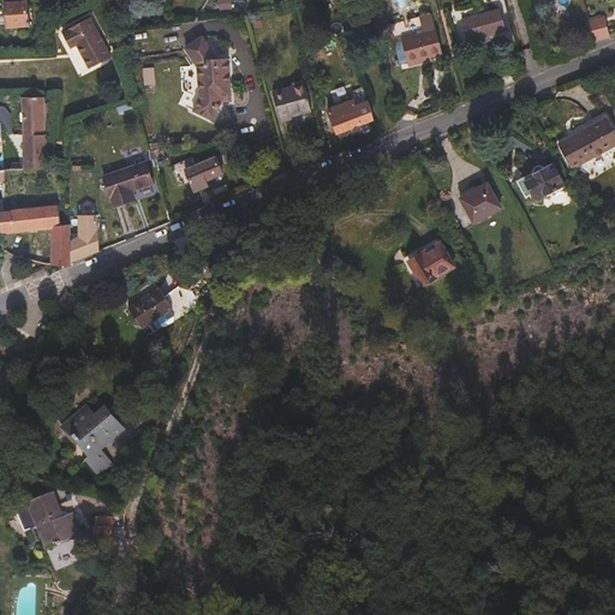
[(29,25),(28,1),(5,3),(6,28),(29,25)]
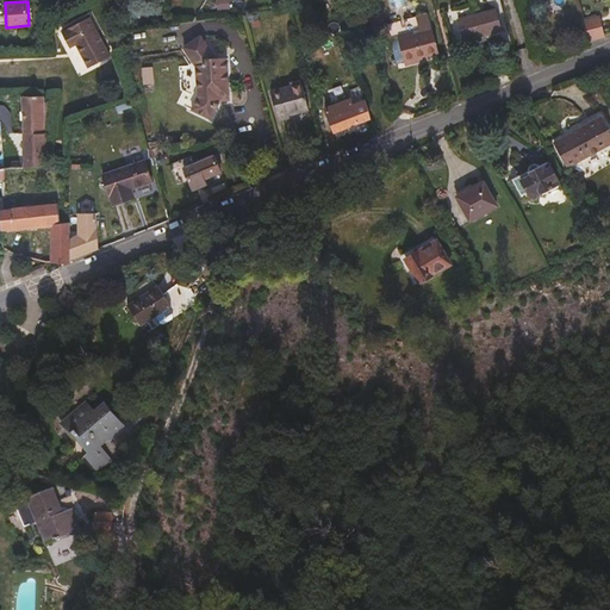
[(499,31),(493,10),(459,19),(465,41),(499,31)]
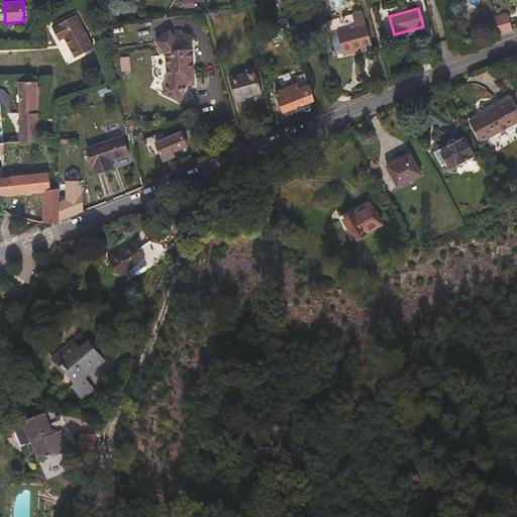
[(367,25),(363,12),(352,15),(356,28),(367,25)]
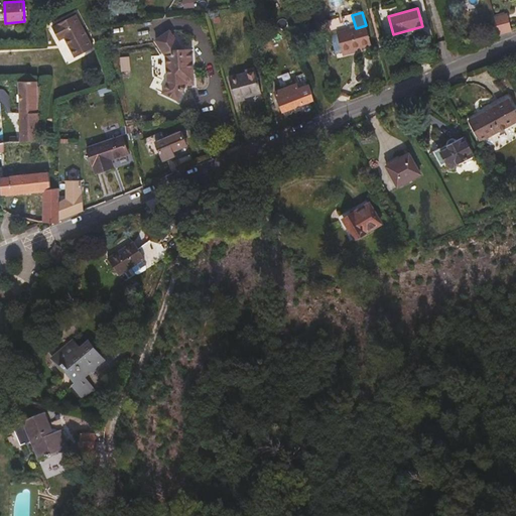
[(82,21),(78,13),(58,22),(59,23),(54,26),(54,27),(82,21)]
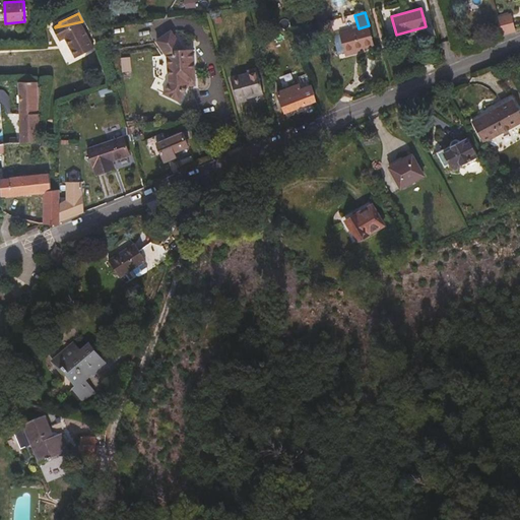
[(516,30),(511,14),(497,18),(501,35),(516,30)]
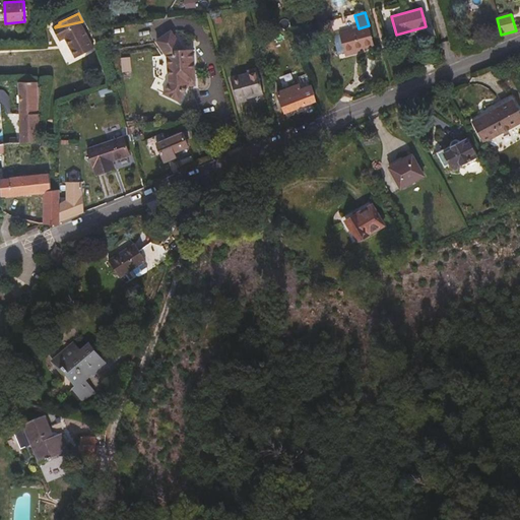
[(95,47),(82,21),(55,27),(61,39),(66,36),(76,56),(95,47)]
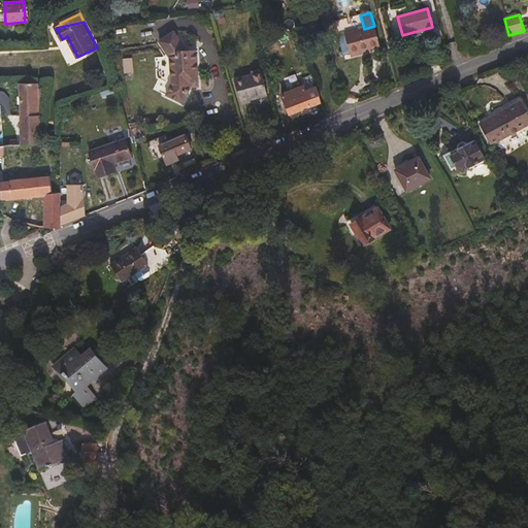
[(380,45),(374,26),(364,29),(345,34),(351,54),(380,45)]
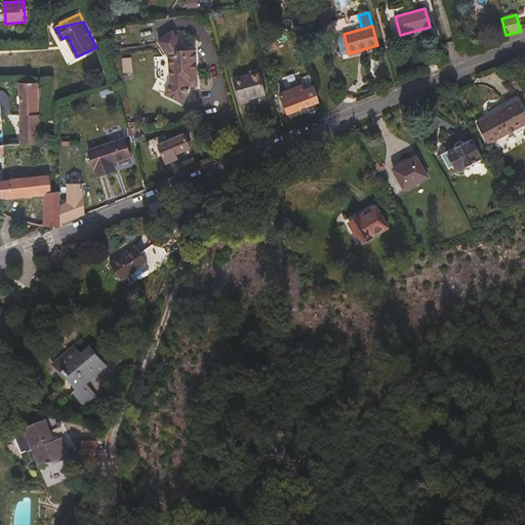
[(192,88),(190,51),(178,52),(167,34),(153,43),(163,59),(165,86),(160,96),(176,105),(184,89),(192,88)]
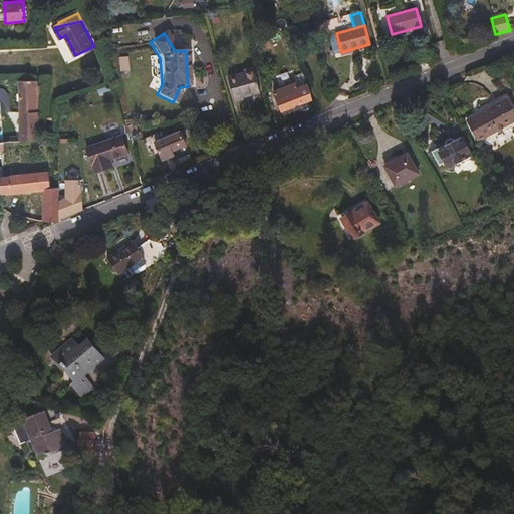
[(463,48),(461,41),(450,43),(452,50),(463,48)]
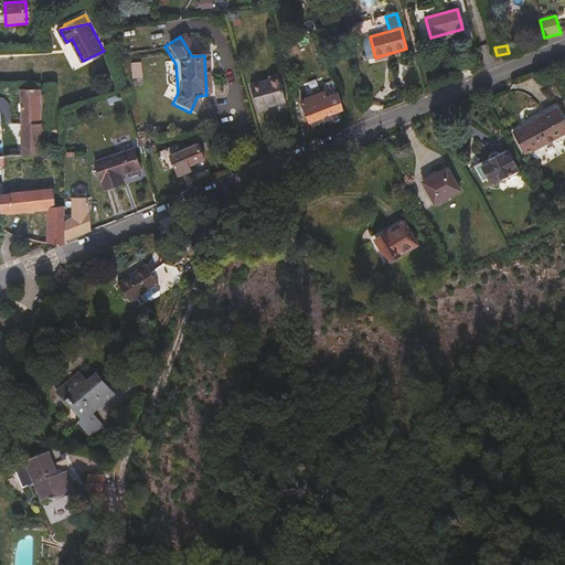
[(286,100),(279,77),(251,86),(257,109),(286,100)]
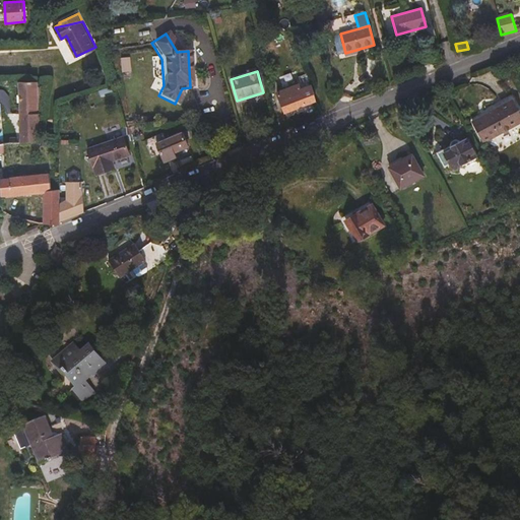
[(46,111),(47,88),(38,86),(38,82),(19,81),(20,143),(42,141),(41,114),(46,111)]
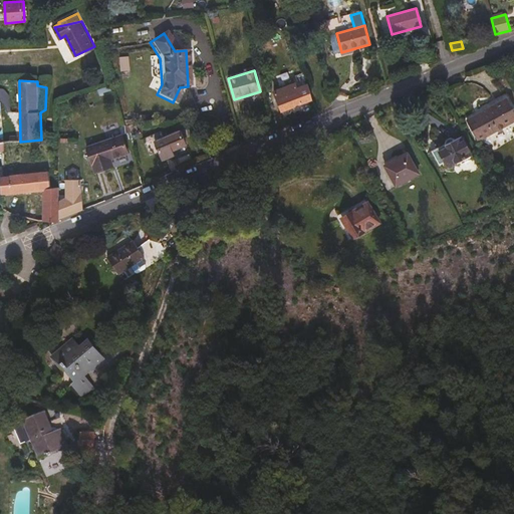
[(281,108),(312,99),(308,84),(297,87),(295,83),(275,88),(281,108)]
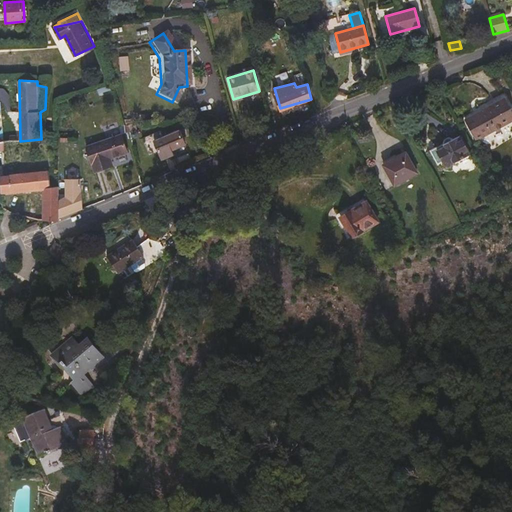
[(511,112),(503,95),(463,117),(475,138),(511,117),(511,112)]
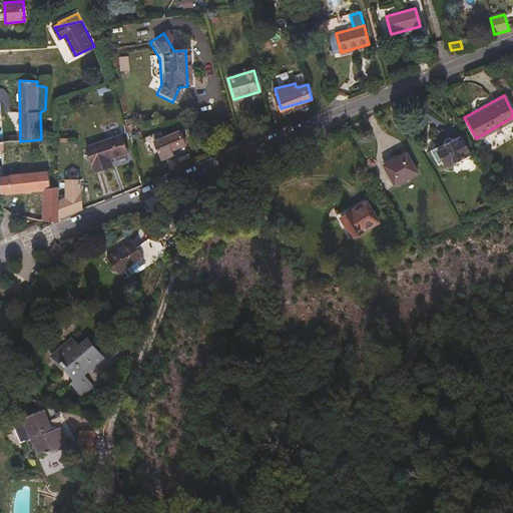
[(470,153),(460,134),(453,137),(450,135),(448,135),(446,135),(445,137),(444,140),(444,143),(435,148),(442,162),(445,167),(470,153)]
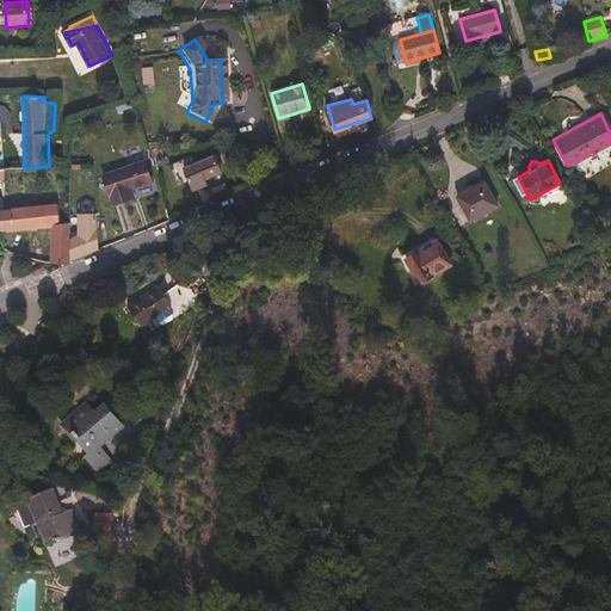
[(135,197),(133,189),(153,181),(144,161),(103,176),(113,205),(135,197)]
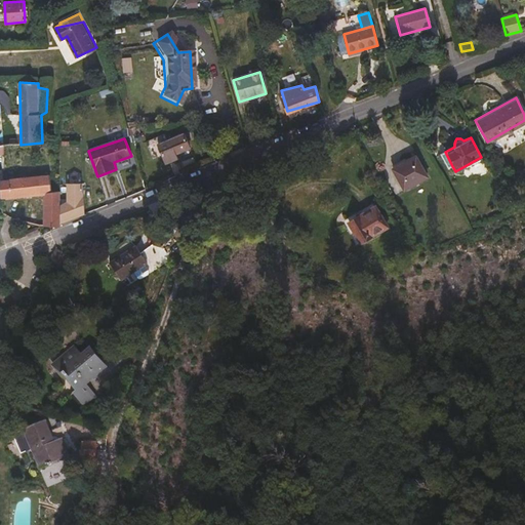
[(192,153),(186,139),(160,151),(166,164),(192,153)]
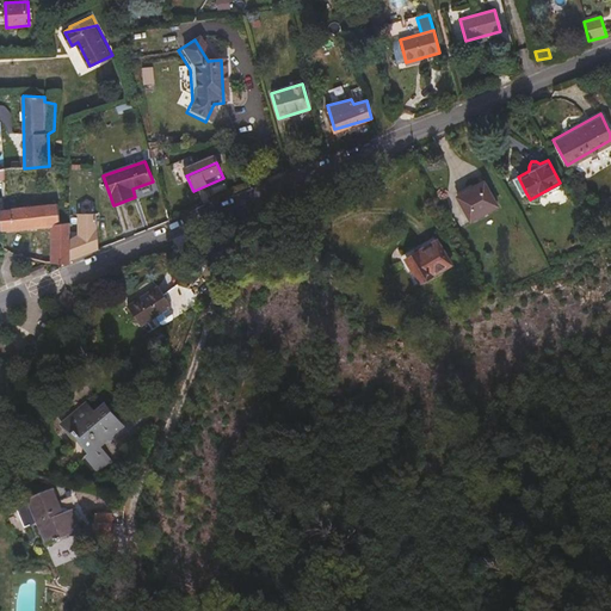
[(526,193),(518,177),(511,180),(520,197),(526,193)]
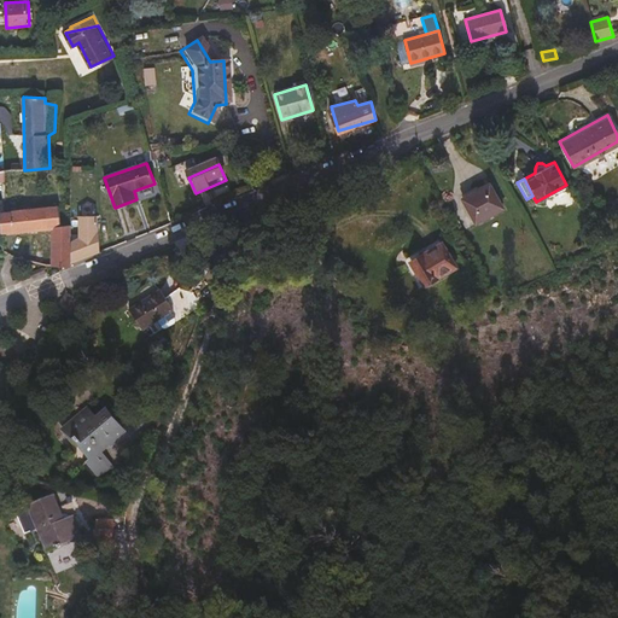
[(503,209),(490,184),(462,200),(476,225),(503,209)]
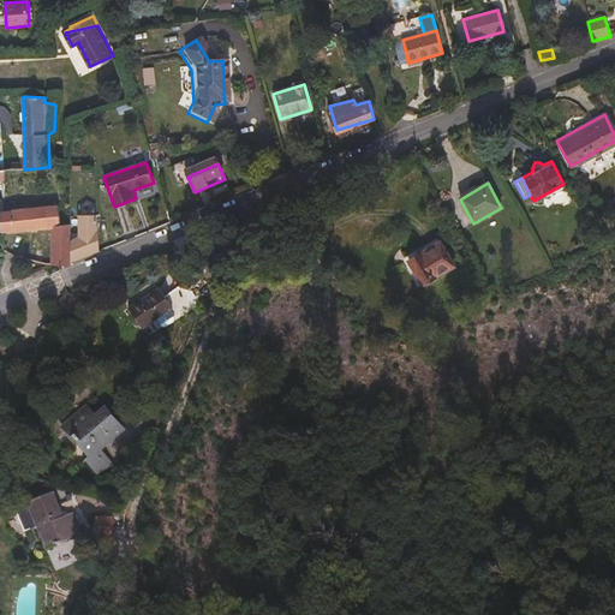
[(61,225),(59,206),(12,209),(11,212),(5,213),(1,232),(3,236),(18,234),(17,231),(53,227),(53,257),(46,257),(46,263),(71,266),(71,262),(71,234),(71,224),(61,225)]
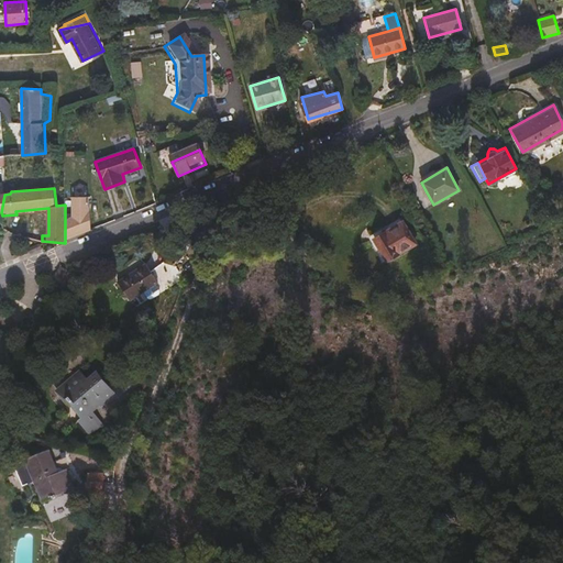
[(91,229),(89,196),(73,197),(74,214),(65,214),(65,240),(91,229)]
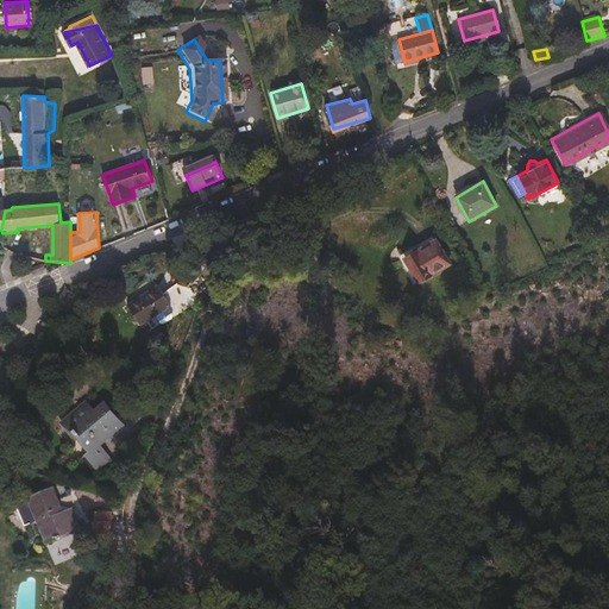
[(419,282),(450,264),(435,240),(406,258),(419,282)]
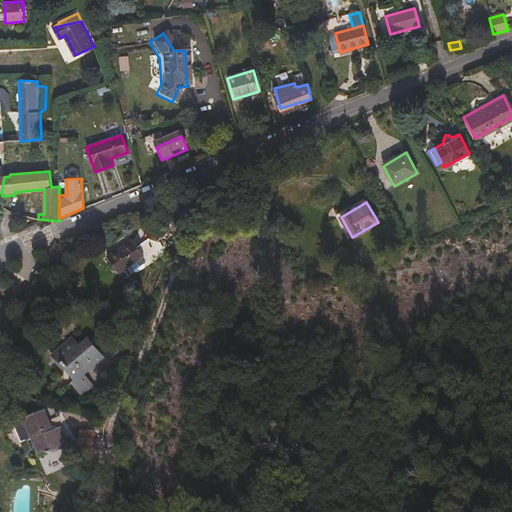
[(118,273),(143,257),(138,249),(132,239),(107,255),(118,273)]
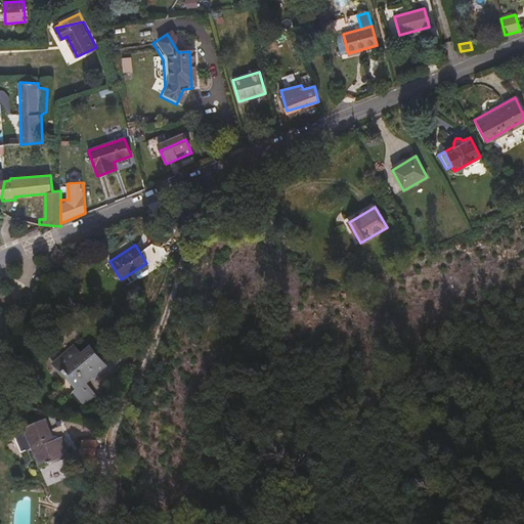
[(163,262),(154,247),(141,255),(146,263),(151,269),(163,262)]
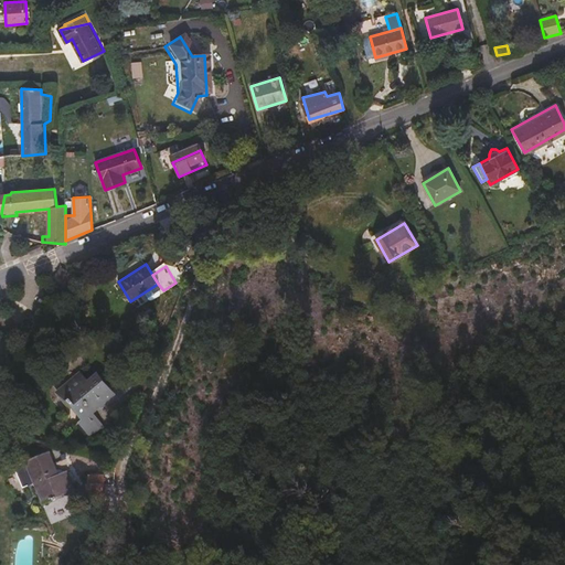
[(55,288),(65,273),(60,270),(51,285),(55,288)]
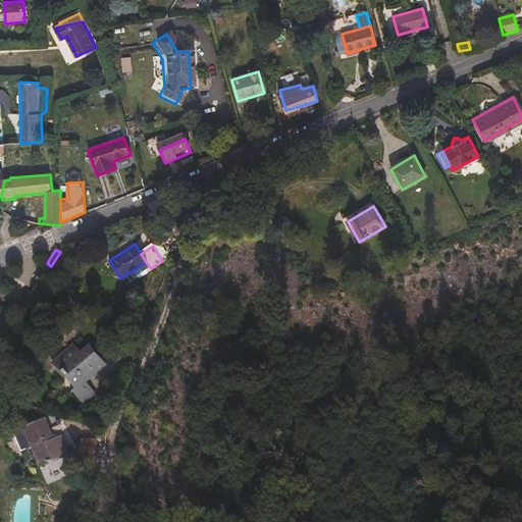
[(25,312),(17,306),(12,313),(21,320),(25,312)]
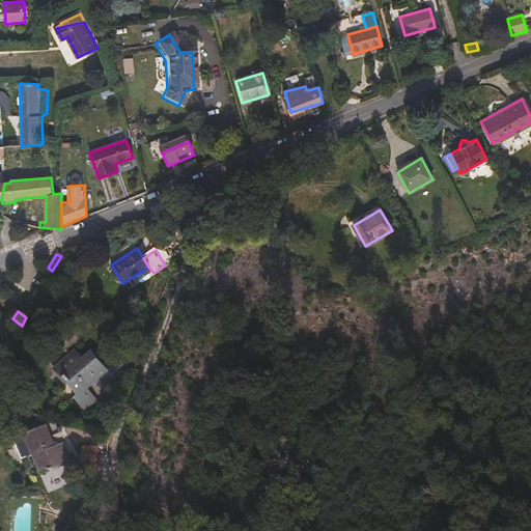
[(84,360),(78,352),(73,356),(80,364),(84,360)]
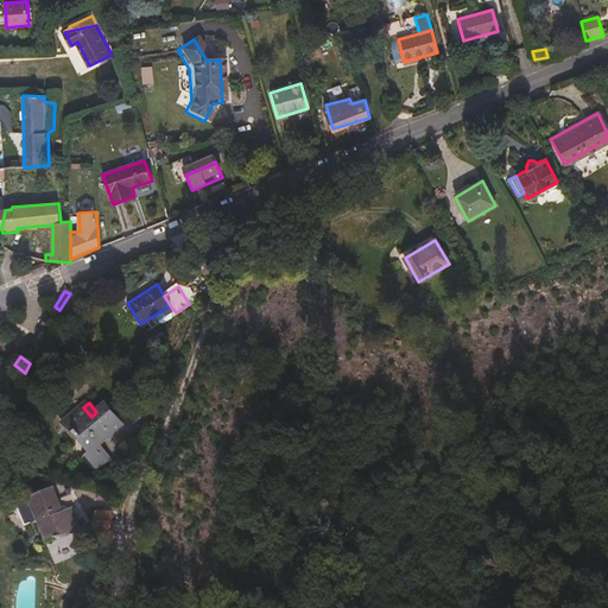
[(121,424),(105,405),(96,412),(92,417),(83,407),(64,424),(88,451),(83,455),(95,469),(111,456),(99,443),(121,424)]
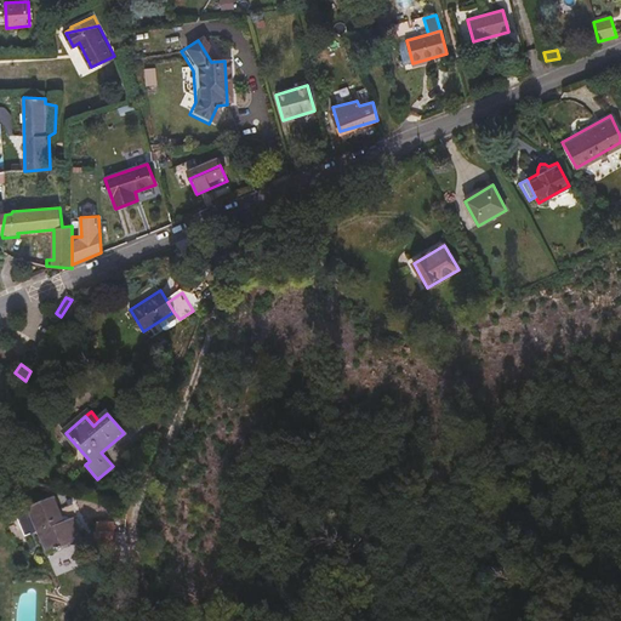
[(81,539),(72,518),(63,522),(52,496),(28,507),(49,552),(81,539)]
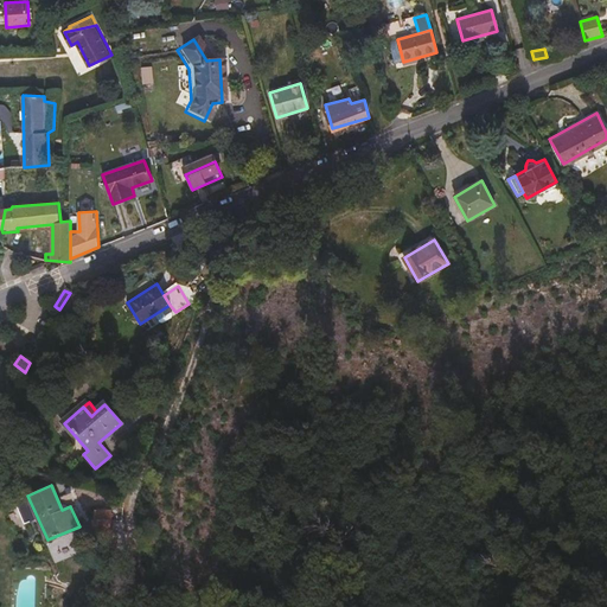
[(112,537),(112,519),(109,519),(94,521),(94,538),(112,537)]
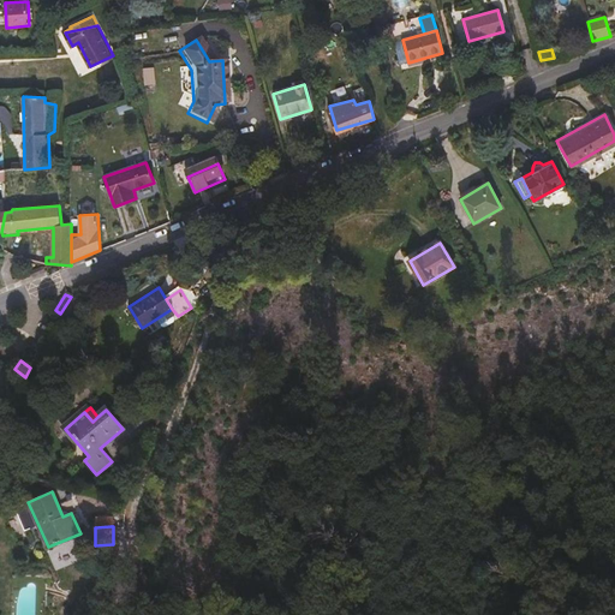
[(41,614),(41,586),(18,586),(18,614),(41,614)]
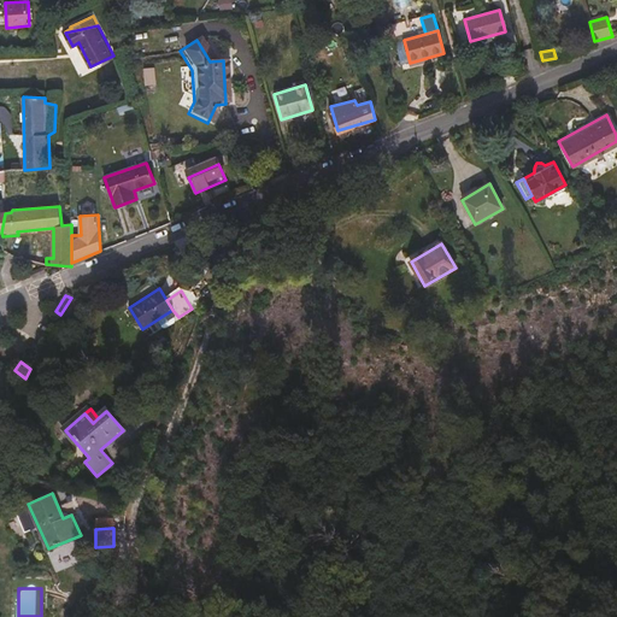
All buildings are outlined.
